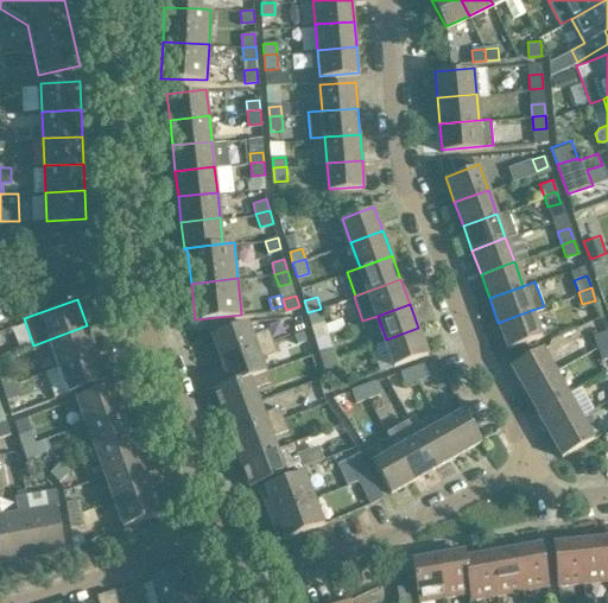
[(321,309),(308,312),(311,324),(324,321),(321,309)]
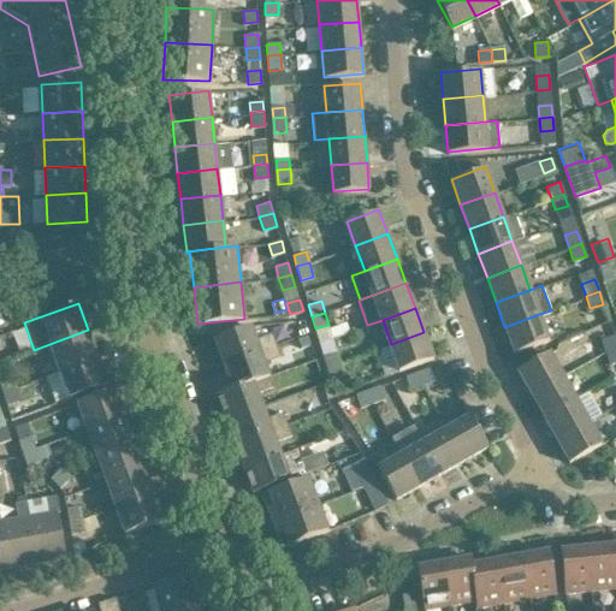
[(539,314),(504,327),(514,351),(548,339),(539,314)]
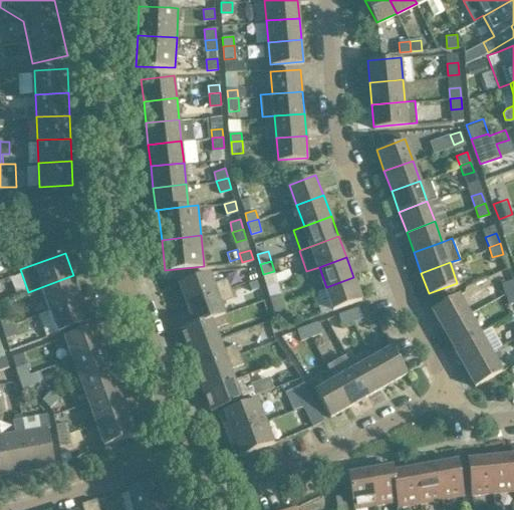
[(178,282),(186,303),(230,286),(227,276),(214,281),(210,270),(197,274),(178,282)]
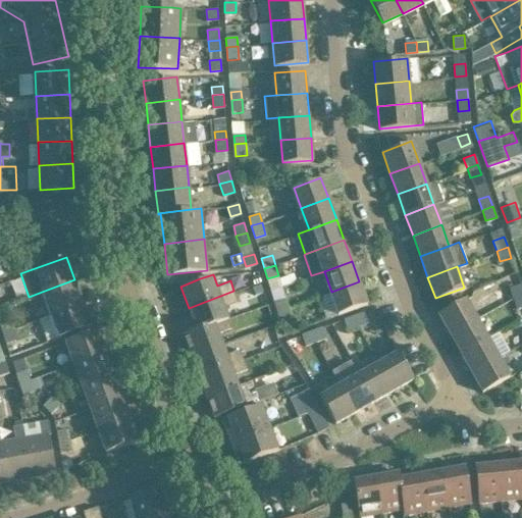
[(42,292),(50,313),(83,302),(74,279),(42,292)]
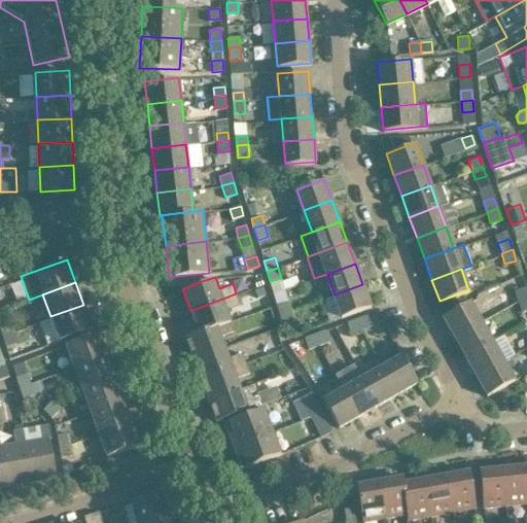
[(362,284),(335,294),(343,316),(371,306),(362,284)]
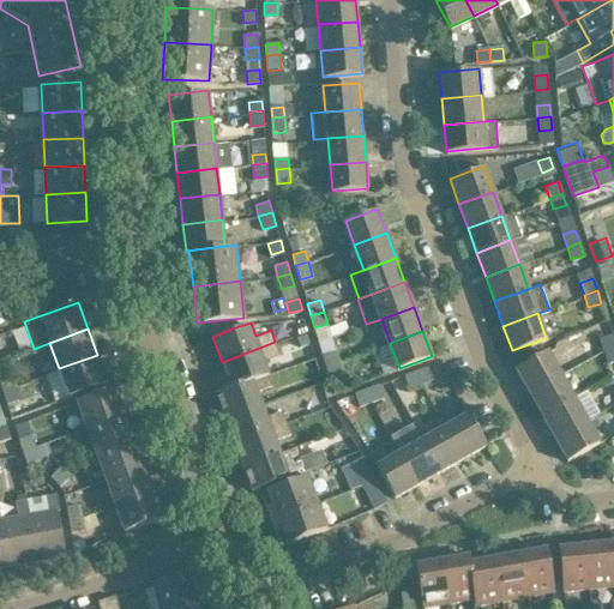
[(599,335),(603,348),(613,343),(613,338),(612,331),(599,335)]
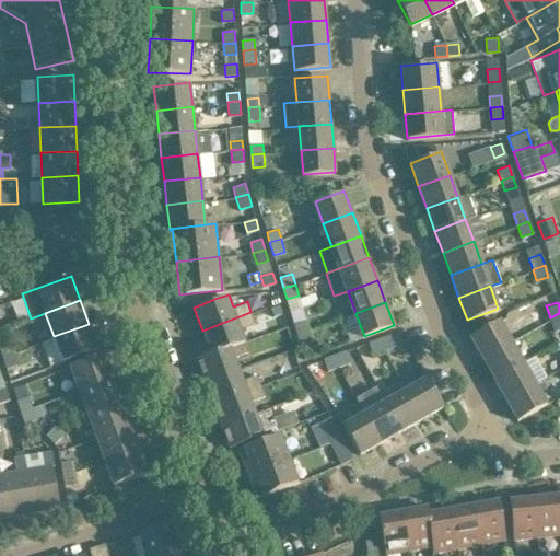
[(282,312),(279,303),(270,307),(273,315),(282,312)]
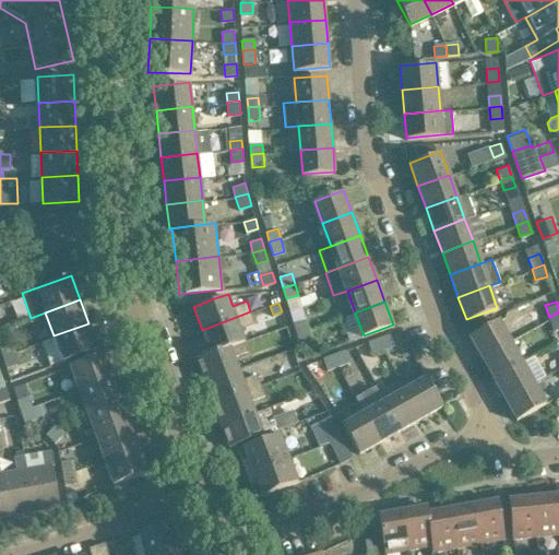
[(202,330),(210,350),(210,351),(244,338),(240,328),(254,322),(250,311),(202,330)]
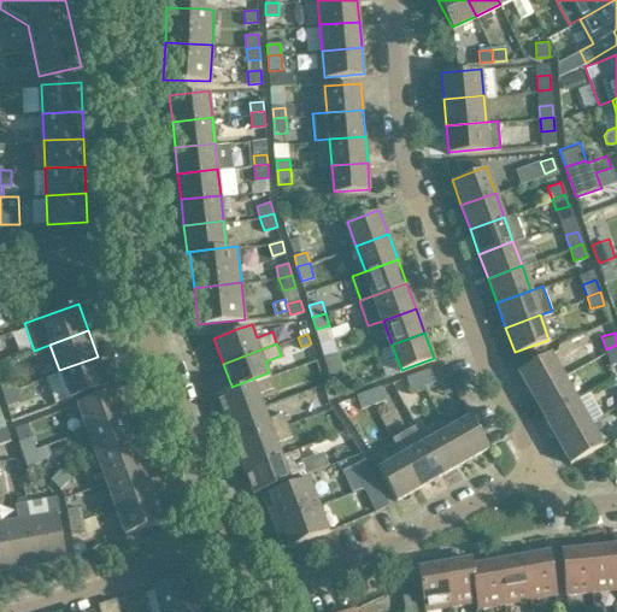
[(616,345),(606,349),(611,363),(616,359),(616,345)]
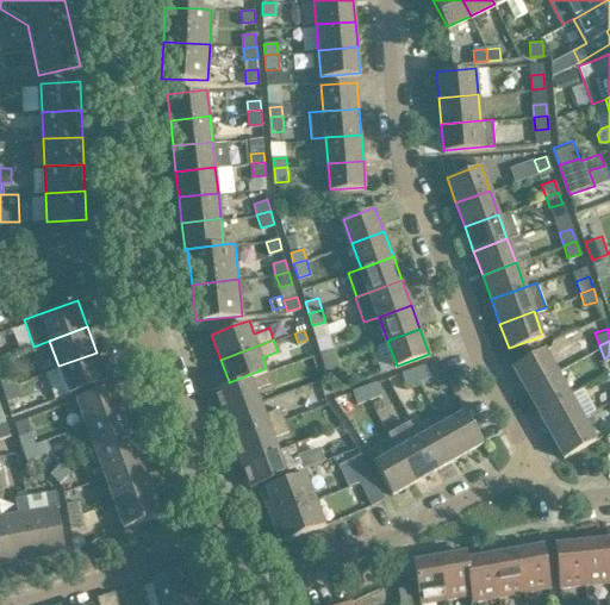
[(321,351),(324,363),(336,360),(332,347),(321,351)]
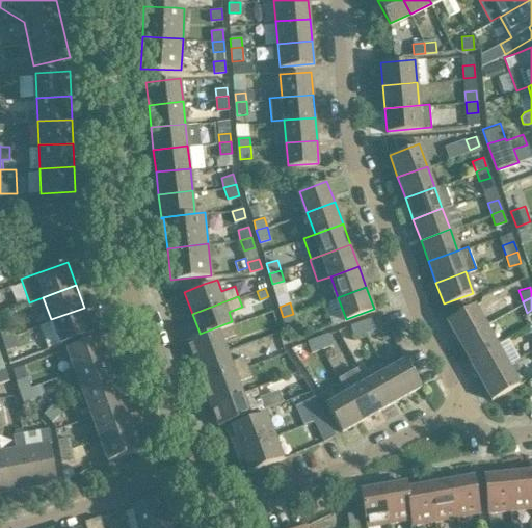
[(447,319),(457,339),(485,323),(474,304),(447,319)]
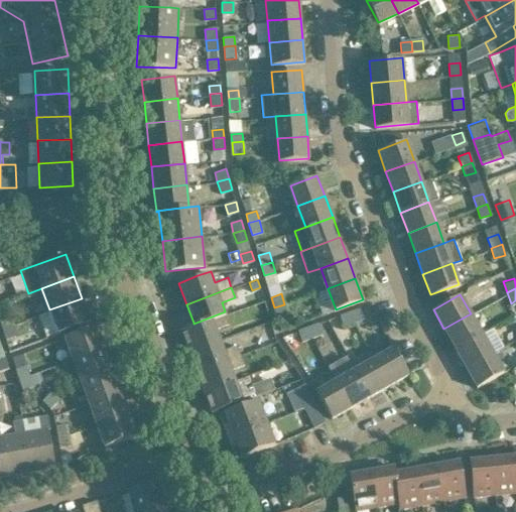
[(82,298),(49,309),(57,332),(90,321),(82,298)]
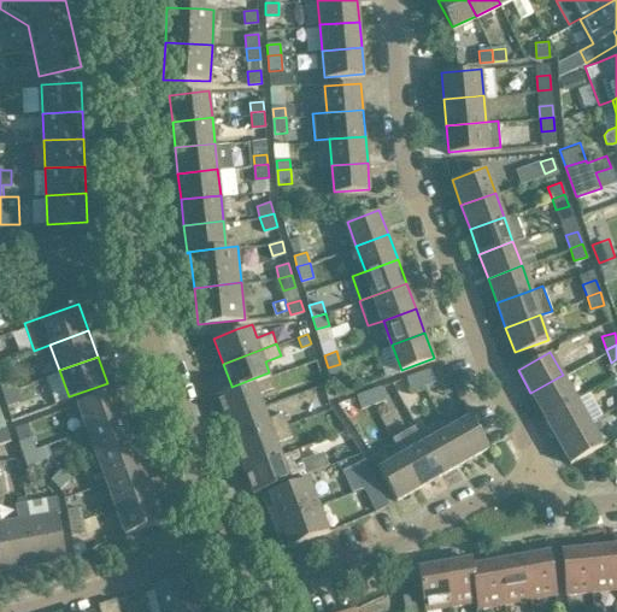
[(340,364),(328,368),(331,380),(344,376),(340,364)]
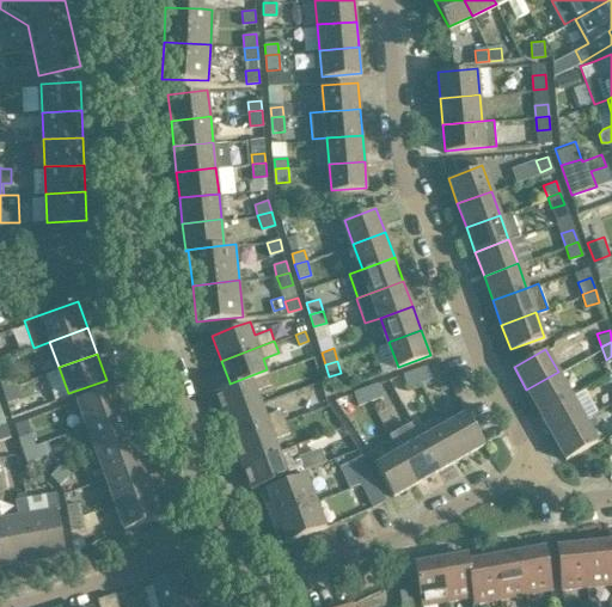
[(427,365),(415,369),(418,381),(432,376),(427,365)]
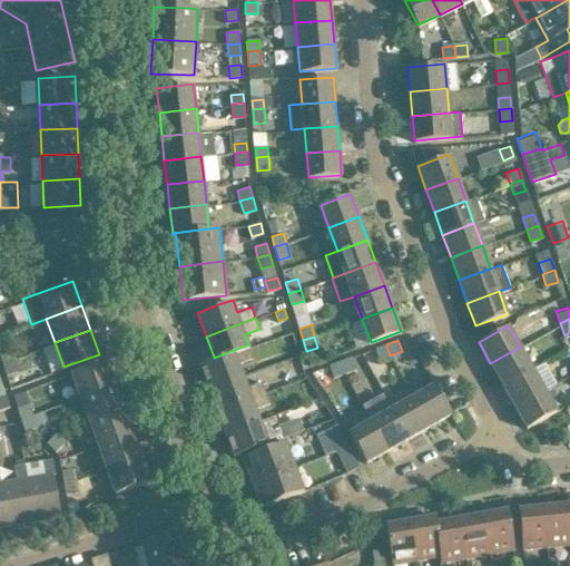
[(199,362),(208,386),(243,373),(238,361),(252,355),(248,344),(214,358),(214,357),(199,362)]
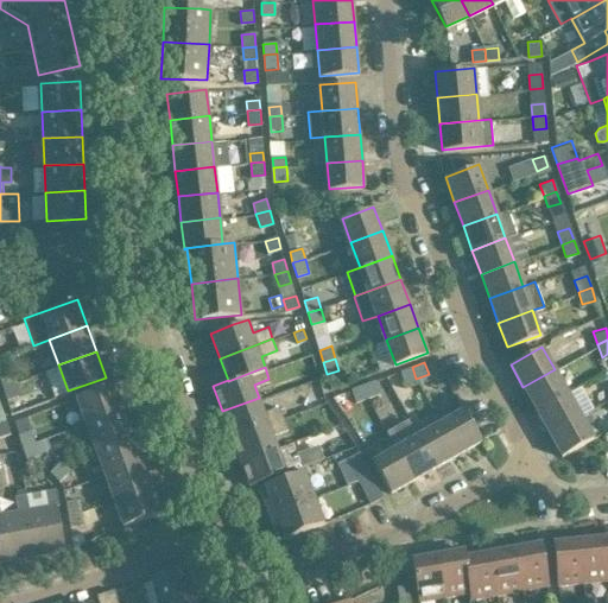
[(416,379),(412,367),(398,372),(403,385),(416,379)]
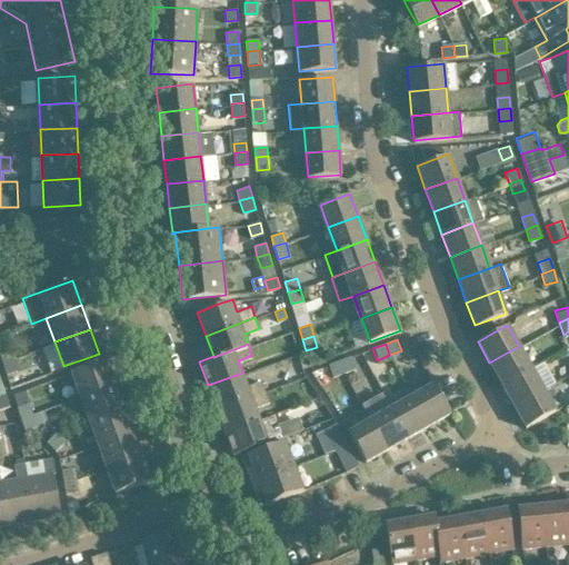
[(0,348),(0,356),(1,362),(13,357),(10,346),(0,348)]
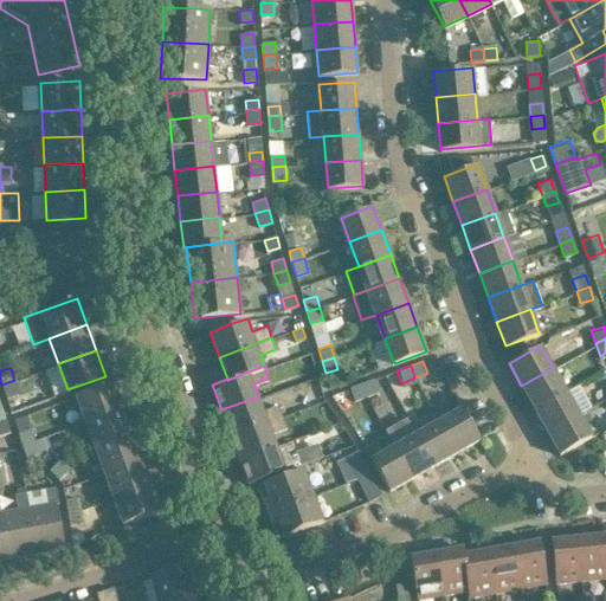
[(521,386),(534,408),(566,391),(553,368),(521,386)]
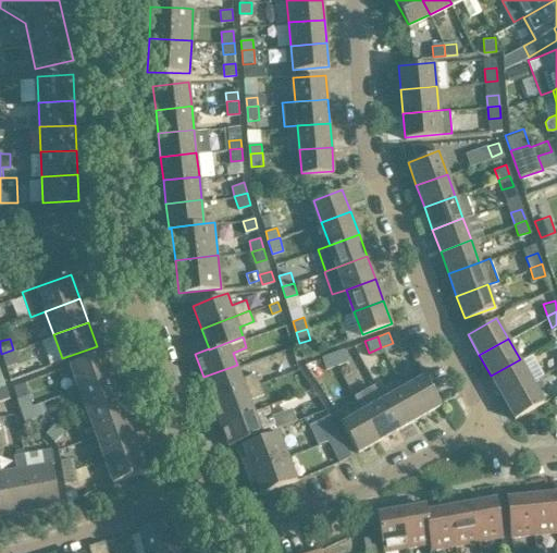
[(344,348),(333,352),(337,363),(348,359),(344,348)]
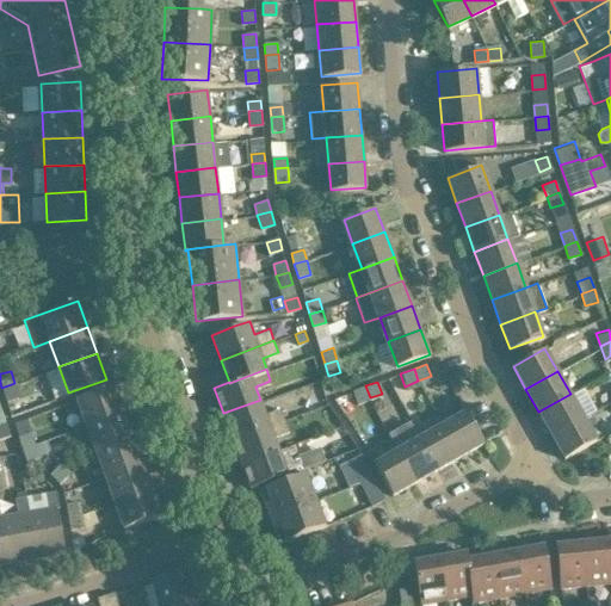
[(14,383),(1,388),(5,400),(18,395),(14,383)]
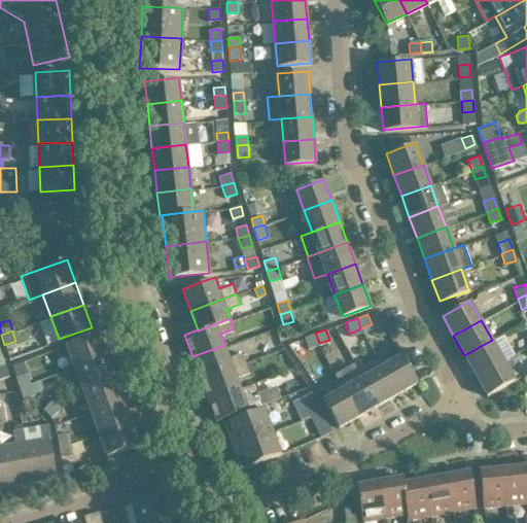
[(65,344),(73,367),(106,354),(97,332),(65,344)]
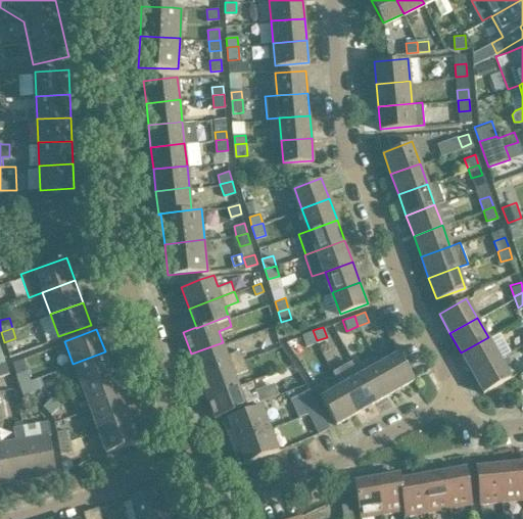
[(317,340),(313,330),(303,334),(306,344),(317,340)]
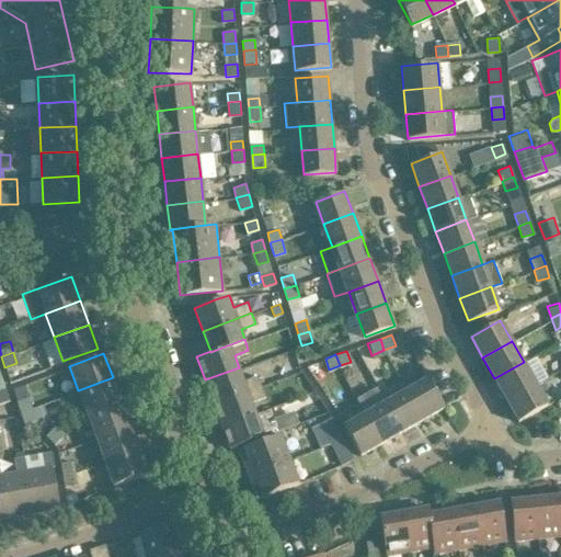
[(494,378),(506,399),(536,383),(524,362),(494,378)]
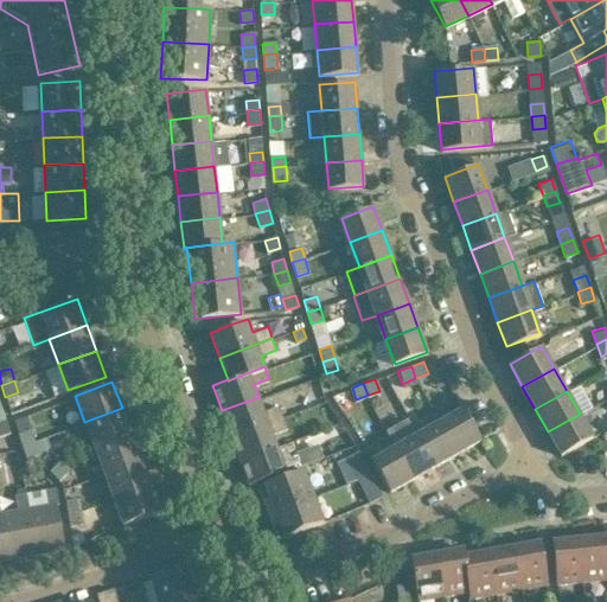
[(222,410),(231,435),(282,416),(278,404),(263,410),(259,397),(222,410)]
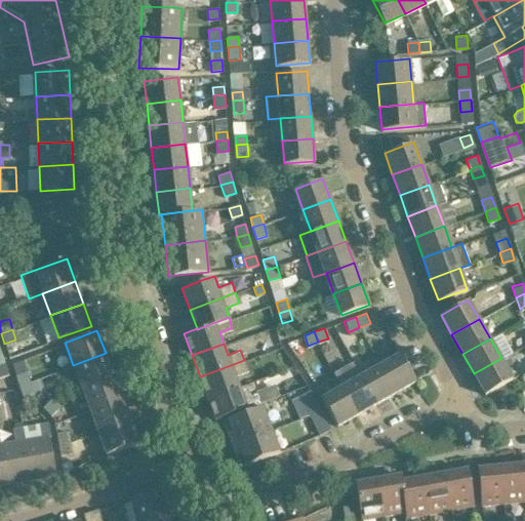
[(0,375),(9,373),(5,361),(4,362),(0,349),(0,375)]
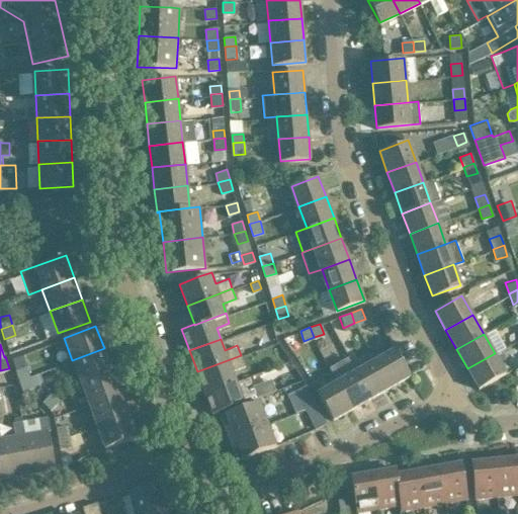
[(72,360),(80,381),(112,370),(104,348),(72,360)]
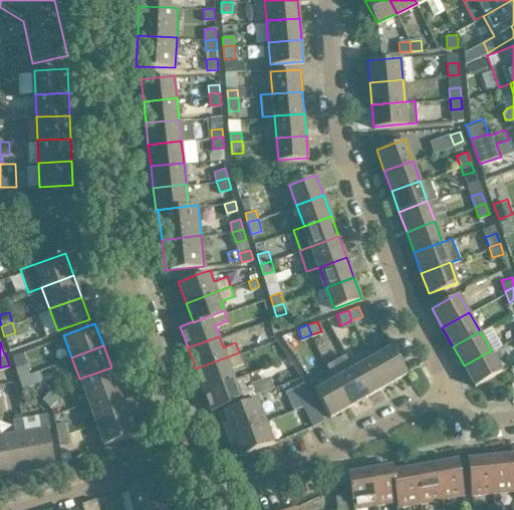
[(392,345),(372,356),(388,383),(407,371),(392,345)]
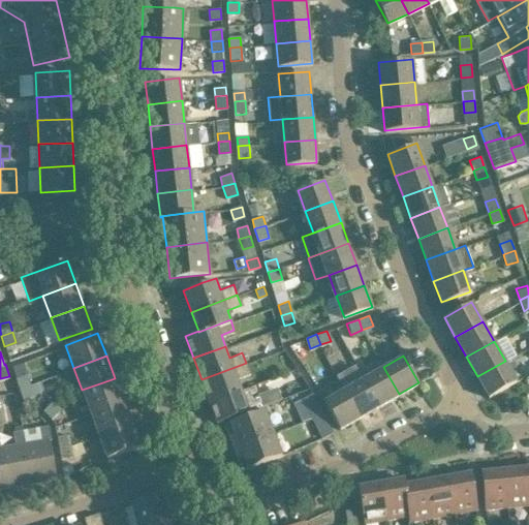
[(505,361),(477,376),(489,396),(516,380),(505,361)]
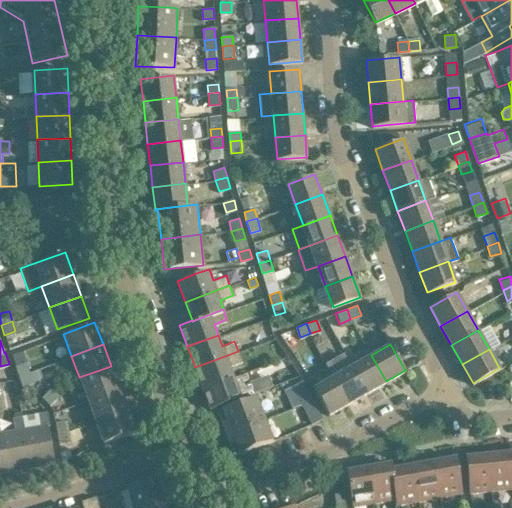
[(195,367),(202,388),(232,377),(228,365),(241,360),(238,351),(195,367)]
